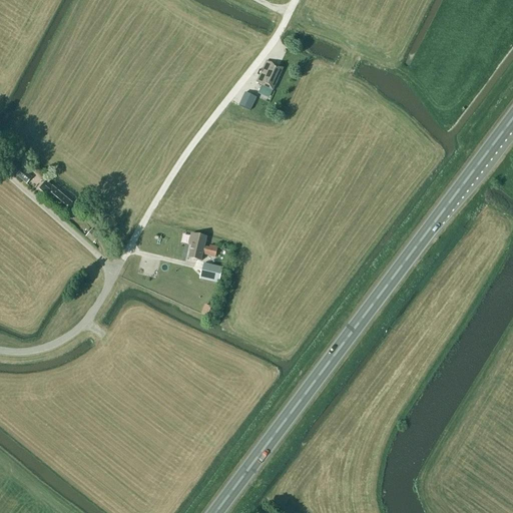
[(257,83),(262,86),(273,91),(283,69),(272,64),(267,61),(263,70),(268,73),(267,75),(262,72),(257,83)]
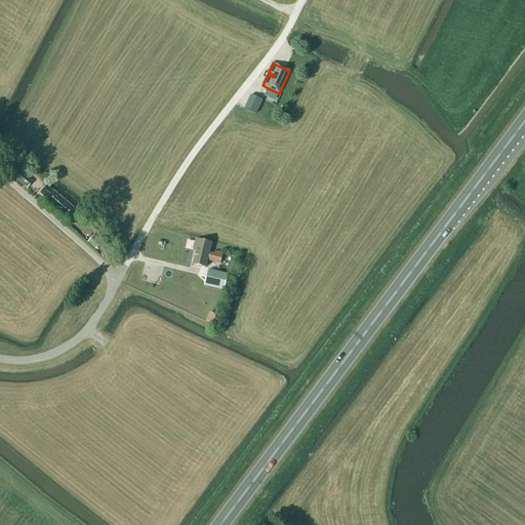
[(261,101),(250,95),(244,109),(255,114),(261,101)]
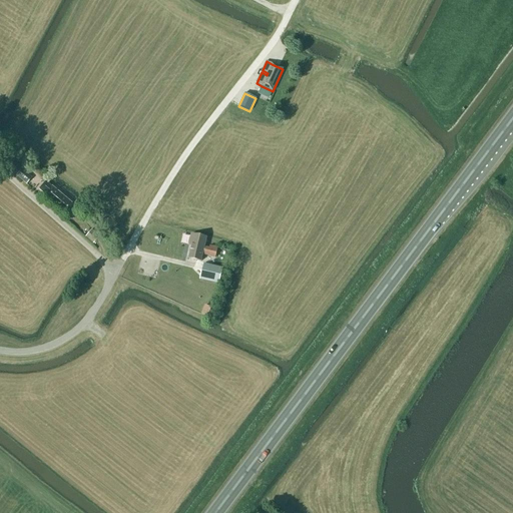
[(25,185),(31,178),(27,175),(31,170),(28,168),(24,172),(21,170),(15,176),(25,185)]
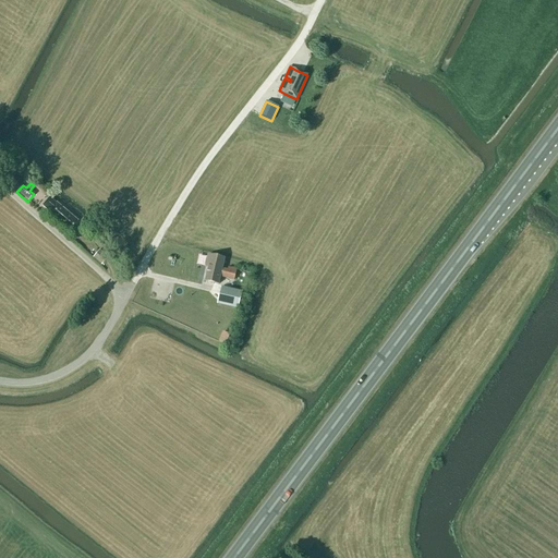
[(71,235),(80,225),(56,205),(48,198),(41,206),(49,213),(46,216),(71,235)]
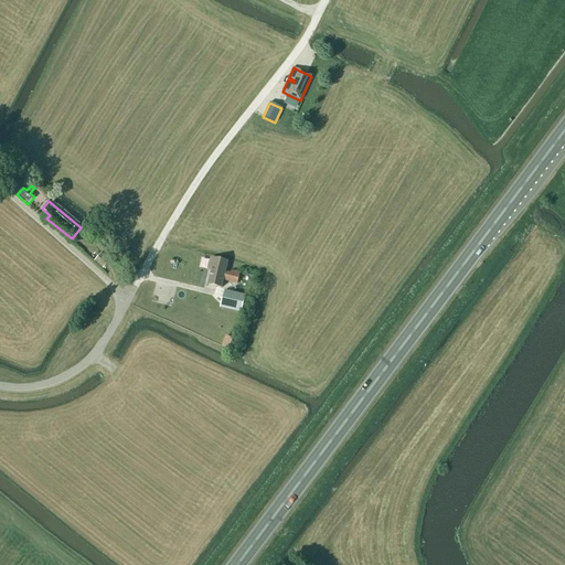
[(91,253),(91,255),(92,257),(95,260),(94,262),(102,269),(109,260),(100,253),(100,254),(96,251),(94,251),(93,252),(91,253)]
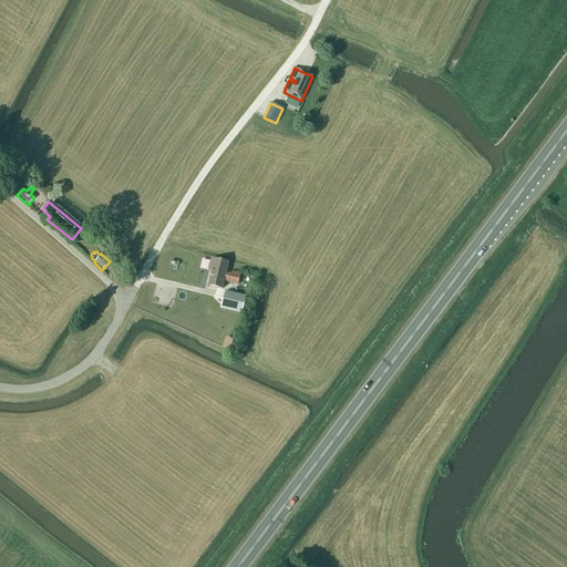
[(226,274),(228,264),(212,259),(208,271),(212,272),(208,286),(223,289),(224,281),(238,285),(240,275),(232,272),(232,275),(226,274)]
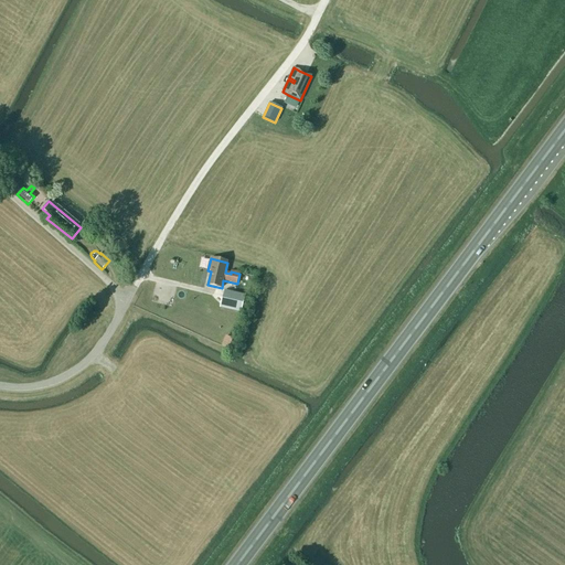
[(245,296),(224,290),(220,309),(242,313),(245,296)]
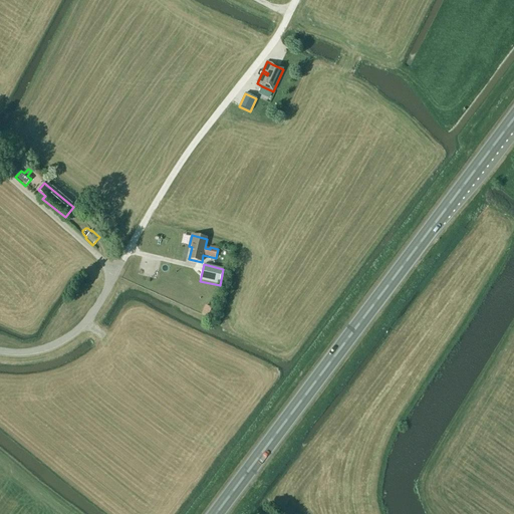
[(205,306),(201,316),(208,318),(212,309),(205,306)]
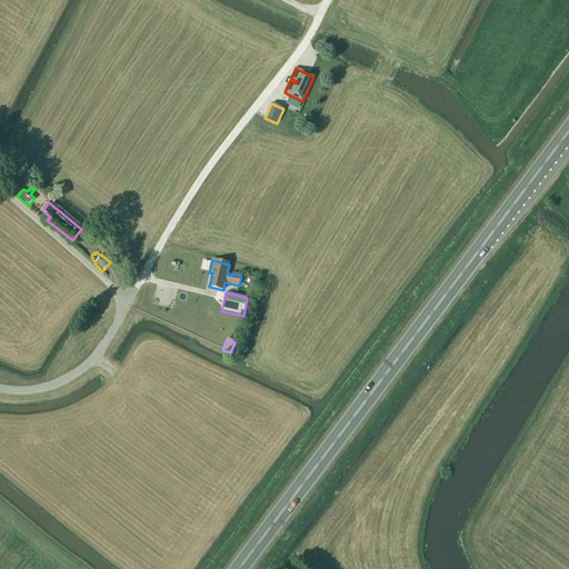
All buildings are outlined.
